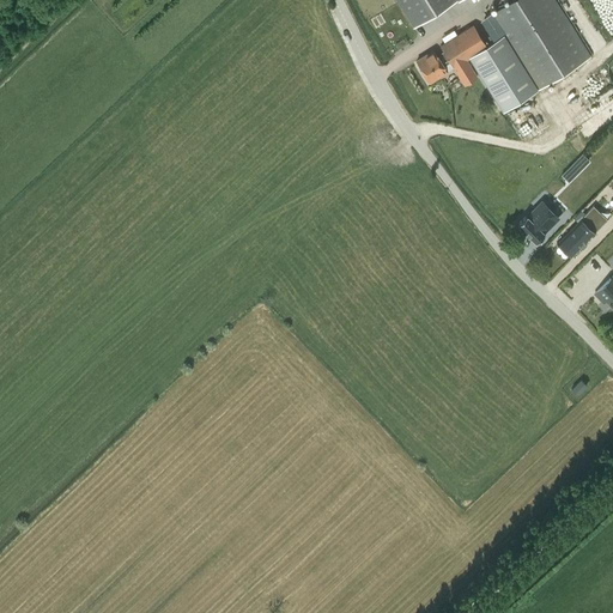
[(396,0),(413,26),(456,0),(396,0)]
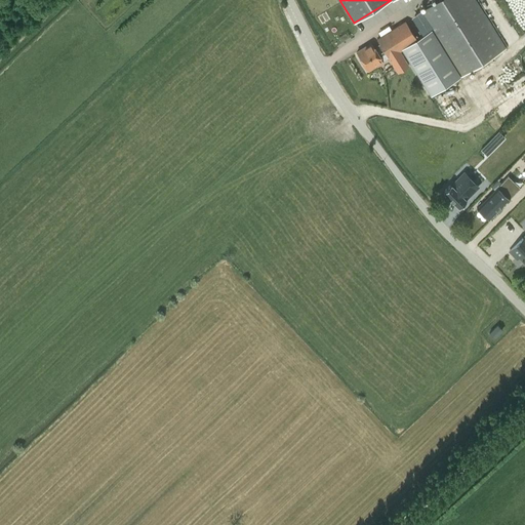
[(475,0),(439,0),(422,10),(414,15),(426,34),(427,35),(427,36),(430,34),(432,38),(434,37),(458,77),(462,75),(505,48),(475,0)]
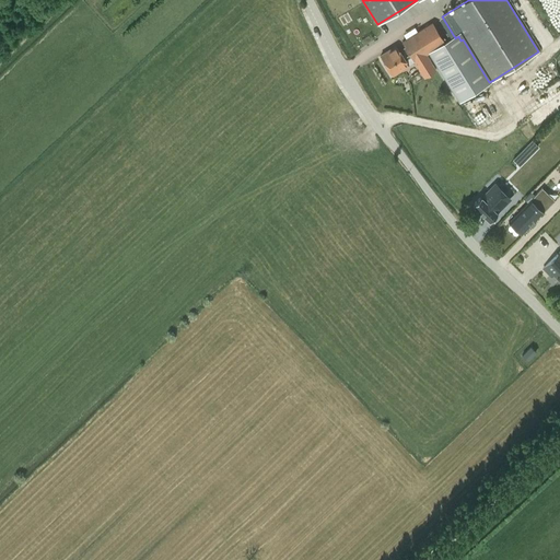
[(395,46),(381,55),(394,74),(429,53),(445,42),(432,22),(401,42),(406,47),(398,51),(395,46)]
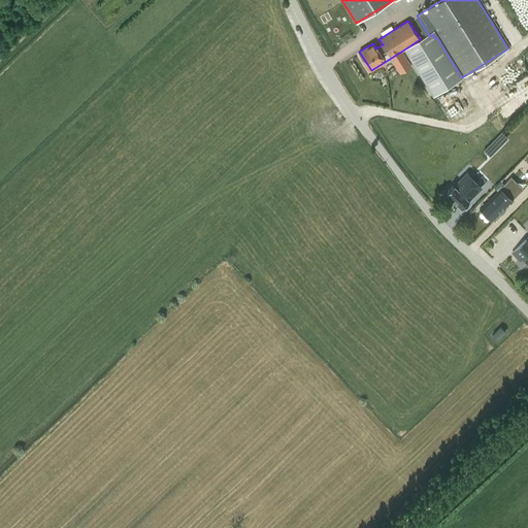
[(404,50),(433,95),(461,77),(436,37),(434,38),(432,34),(429,36),(429,35),(428,34),(420,39),(404,50)]
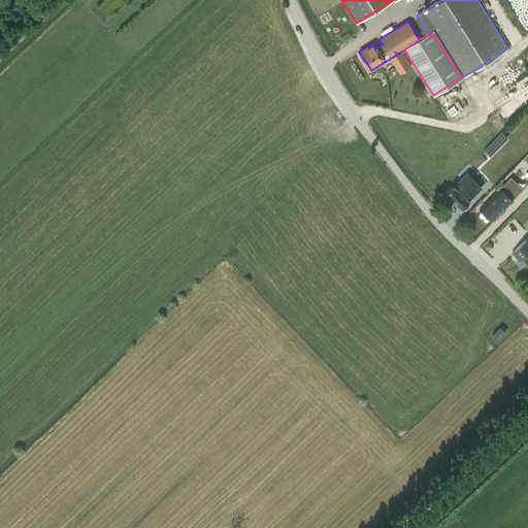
[(498,135),(497,136),(503,142),(507,138),(501,132),(498,135)]
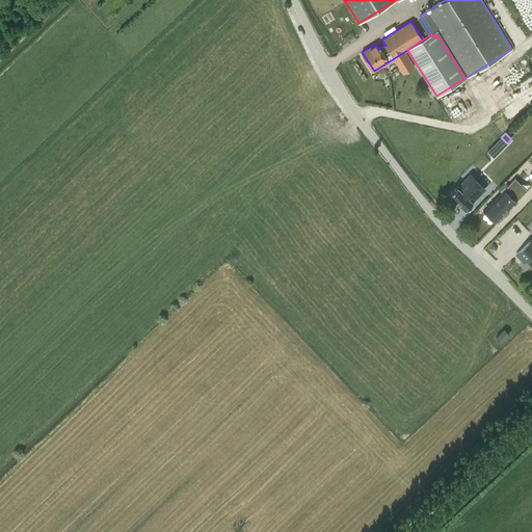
[(487,152),(494,158),(498,153),(491,147),(487,152)]
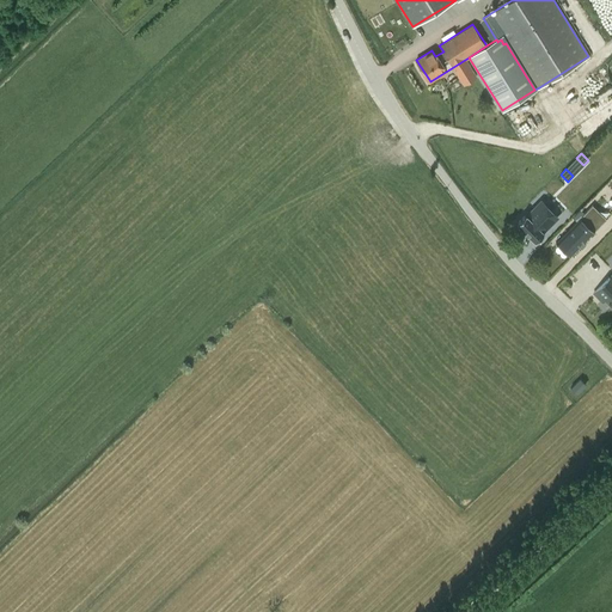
[(550,215),(552,214),(544,207),(543,208),(538,203),(526,215),(525,214),(516,224),(536,242),(544,233),(543,232),(555,220),(550,215)]
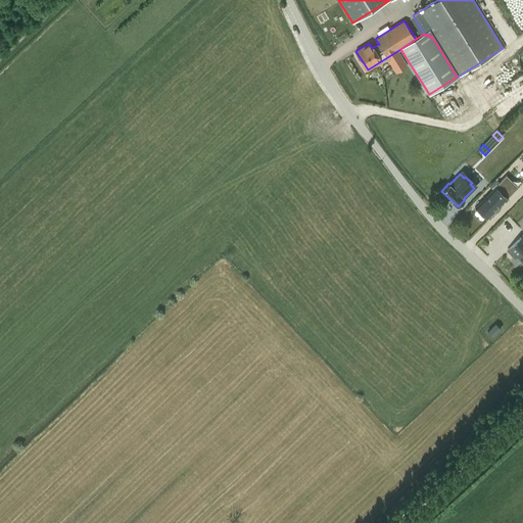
[(506,176),(475,207),(476,208),(478,205),(488,216),(486,219),(487,220),(495,210),(496,211),(500,207),(498,207),(518,187),(517,186),(517,187),(506,177),(507,176),(506,176)]
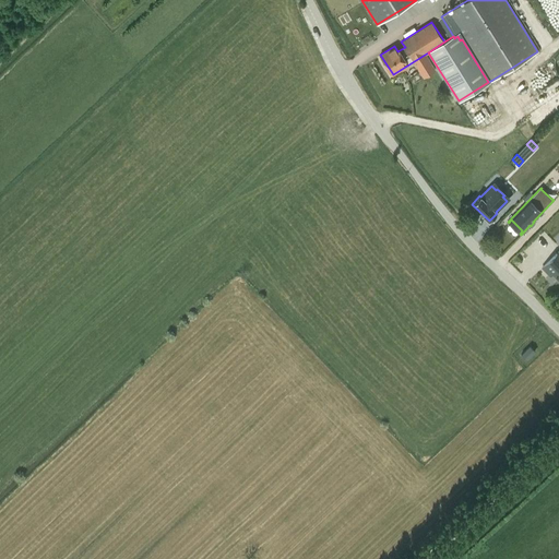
[(558,250),(542,268),(549,275),(551,273),(558,281),(558,250)]
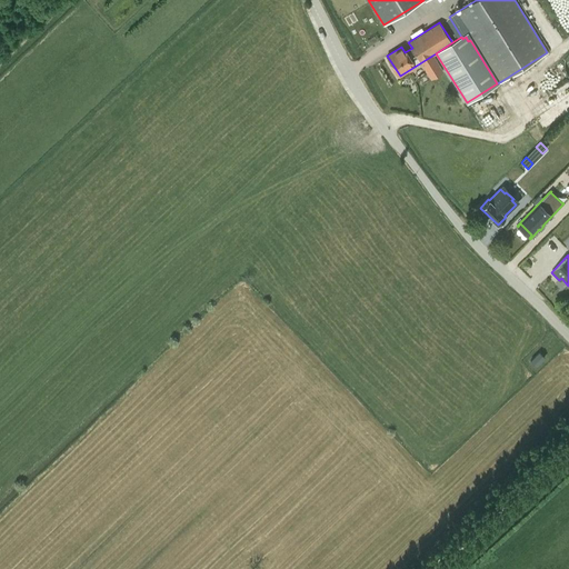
[(539,352),(530,361),(536,366),(543,358),(539,352)]
